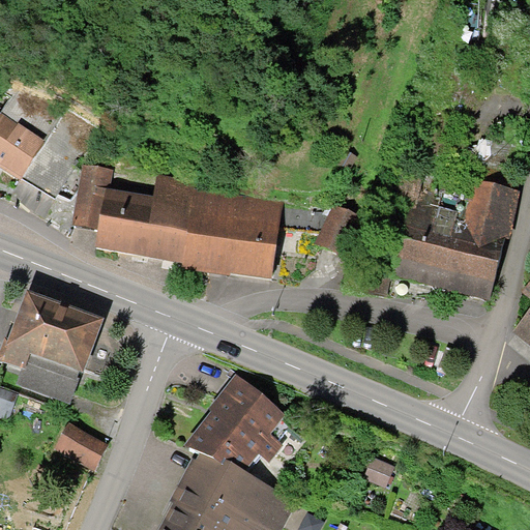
[(1,116),(0,116),(0,170),(21,182),(46,144),(1,116)]
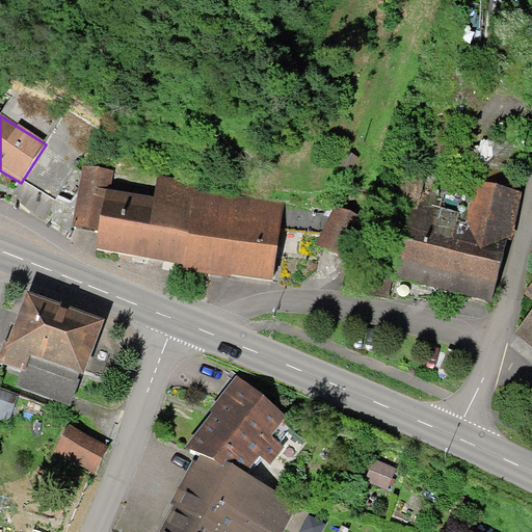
[(106,190),(111,191),(114,171),(84,166),(75,229),(99,233),(106,190)]
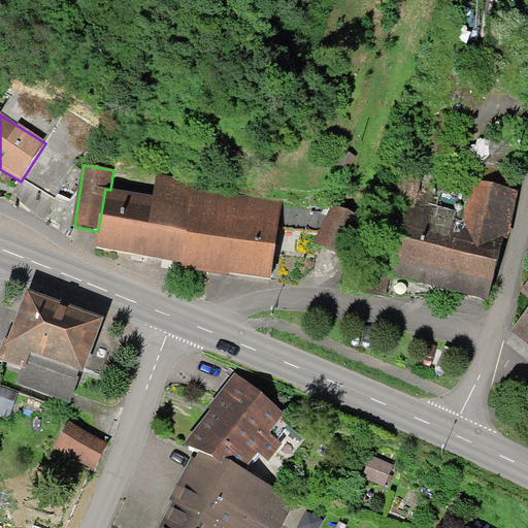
[(182,264),(194,188),(195,182),(157,175),(153,197),(110,190),(105,189),(98,231),(95,250),(142,257),(182,264)]
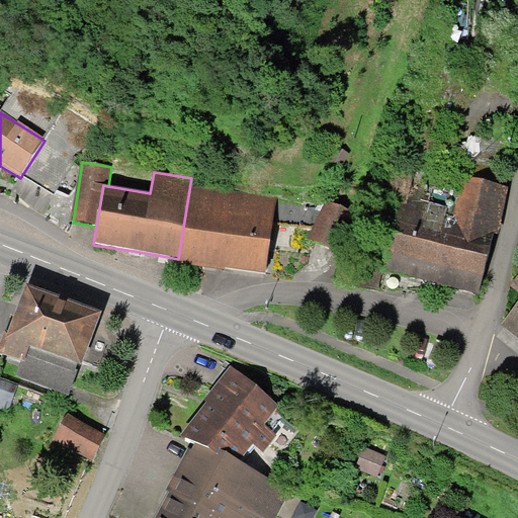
[(509,189),(464,178),(450,236),(418,228),(423,209),(402,204),(384,272),(431,283),(479,295),(495,233),(498,234),(509,189)]
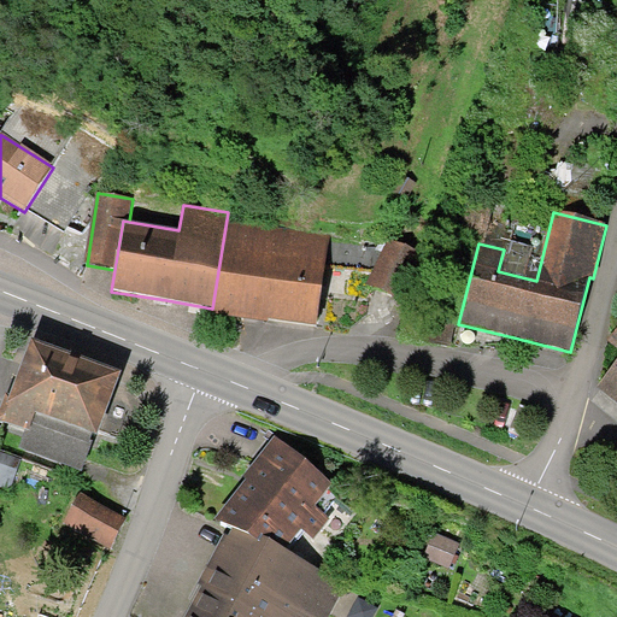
[(330,235),(227,219),(212,309),(212,316),(269,324),(269,321),(316,328),(324,276),(330,235)]
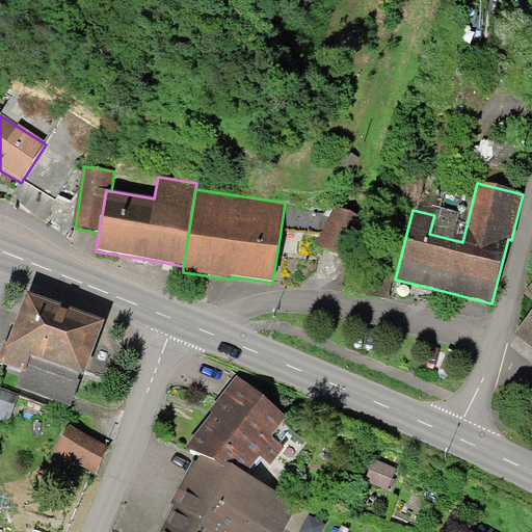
[(337,207),(317,245),(344,259),(363,220),(337,207)]
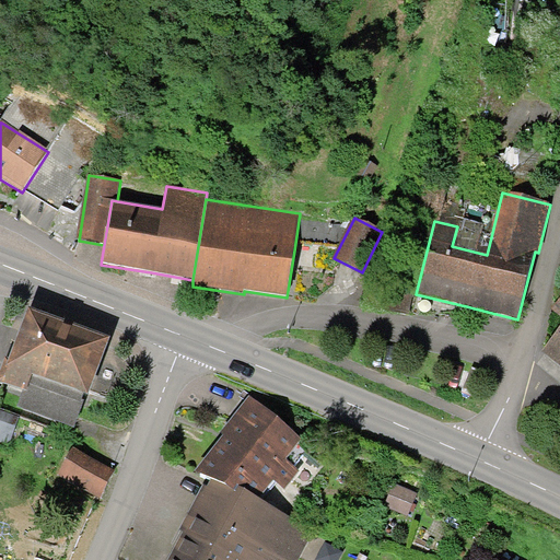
[(559,299),(551,310),(559,317),(559,330),(543,352),(559,366),(559,299)]
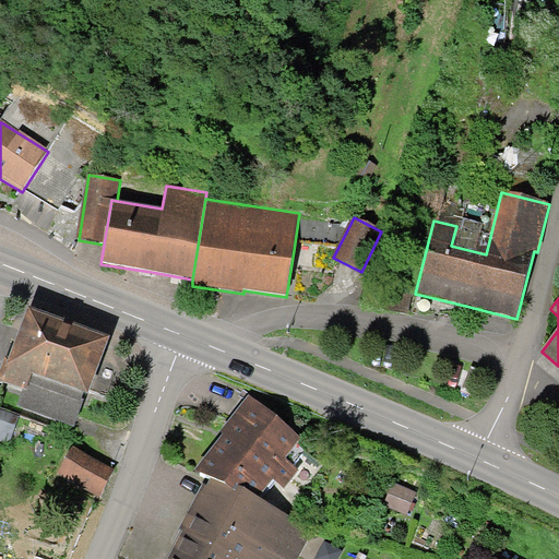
[(109,336),(30,307),(10,360),(6,358),(0,375),(0,378),(25,388),(28,389),(34,373),(86,393),(88,394),(109,336)]
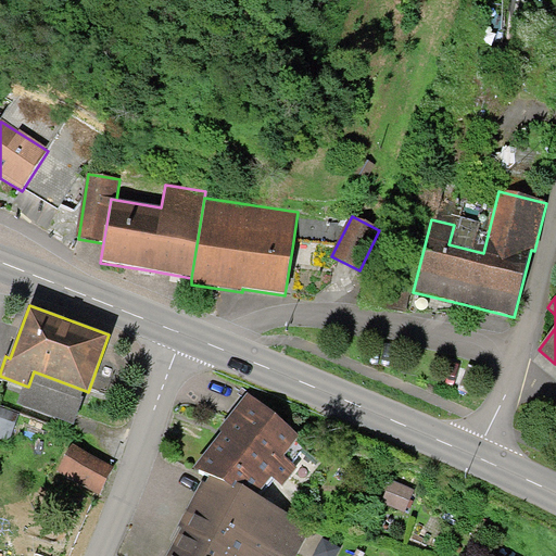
[(75,422),(86,391),(34,371),(28,387),(25,386),(19,402),(75,422)]
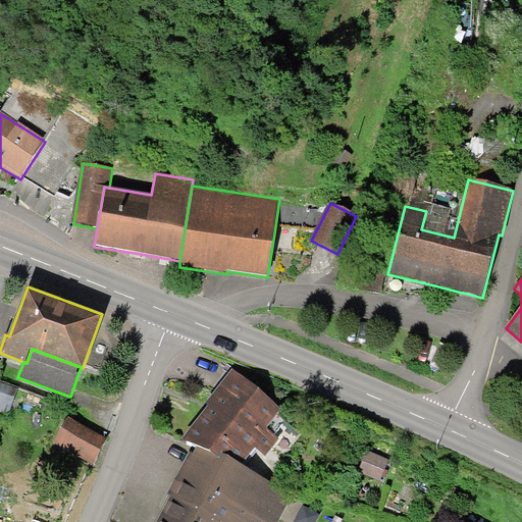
[(280,410),(232,371),(206,403),(205,405),(208,408),(183,440),(196,449),(220,461),(223,456),(242,465),(257,449),(266,457),(280,440),(267,429),(280,410)]
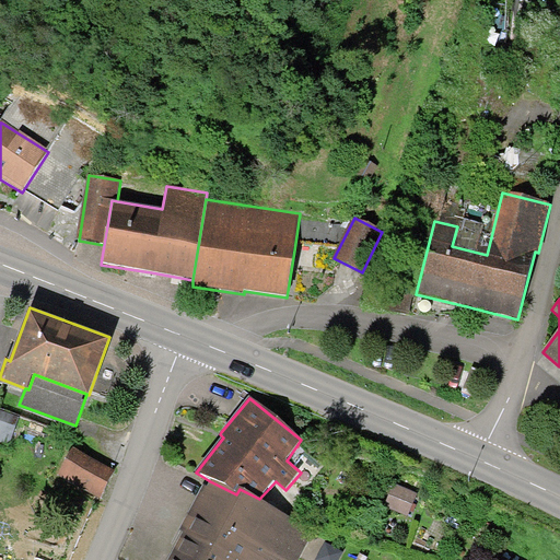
[(0,442),(10,445),(19,416),(0,409),(0,442)]
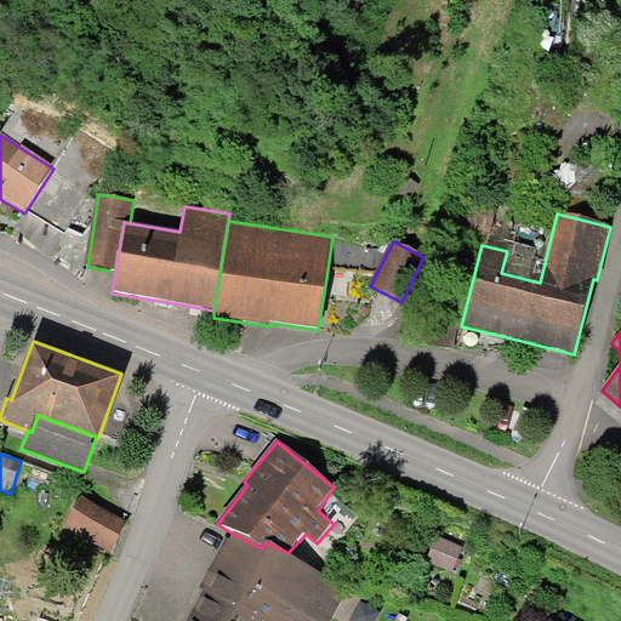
[(80,496),(64,528),(113,552),(129,520),(80,496)]
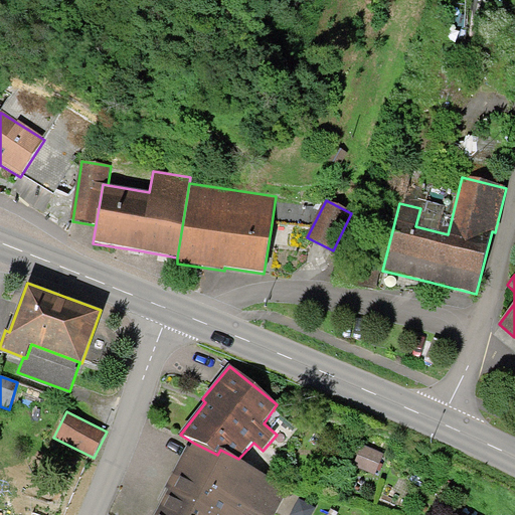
[(274,514),(288,487),(238,459),(220,450),(217,455),(193,443),(190,449),(187,447),(164,488),(168,490),(167,493),(154,514),(274,514)]
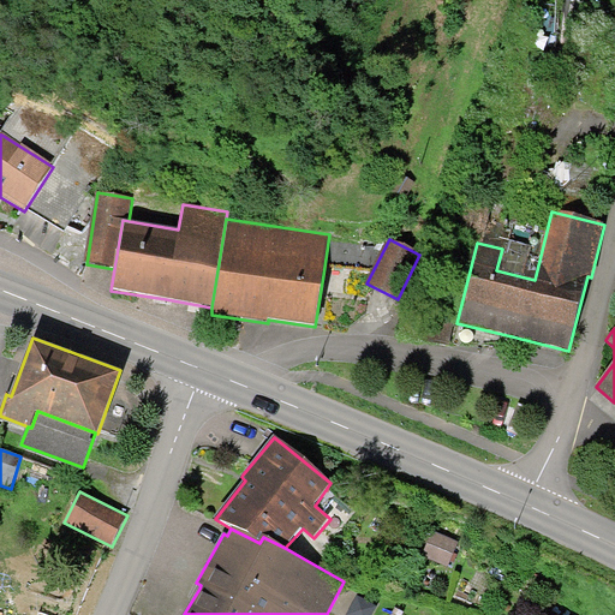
[(433,532),(422,556),(448,567),(458,543),(433,532)]
